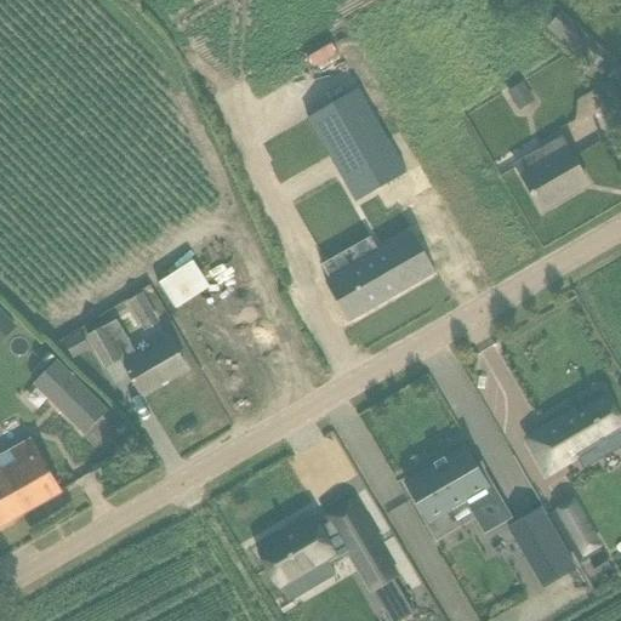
[(546,13),(540,22),(546,26),(552,18),(546,13)]
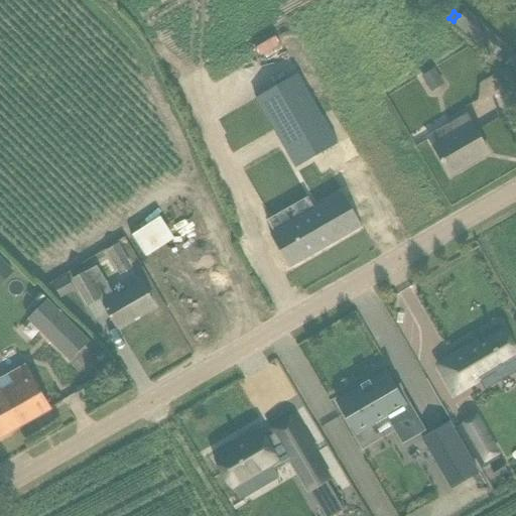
[(468,13),(458,23),(482,49),(493,40),(468,13)]
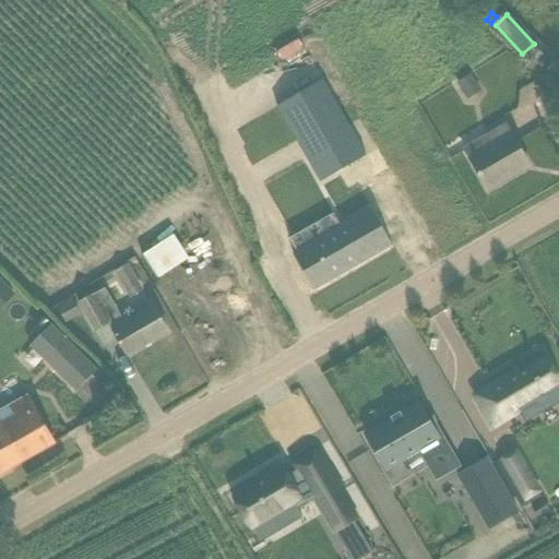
[(471,74),(458,82),(468,98),(480,91),(471,74)]
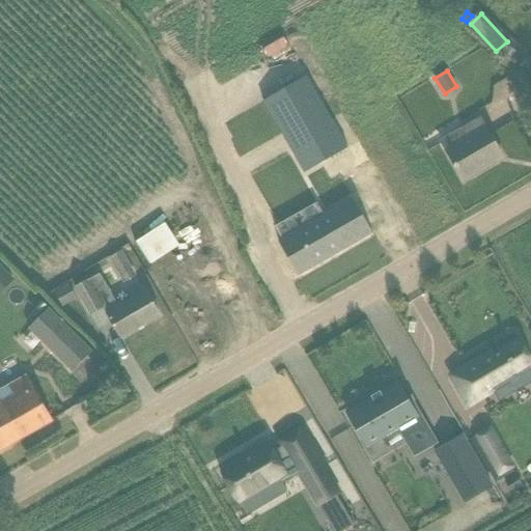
[(306,77),(263,102),(304,173),(347,148),(306,77)]
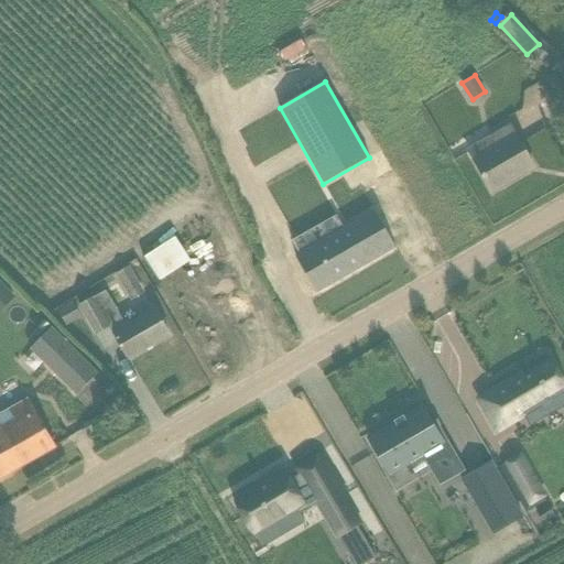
[(474,161),(492,192),(534,167),(510,127),(492,138),(498,147),(474,161)]
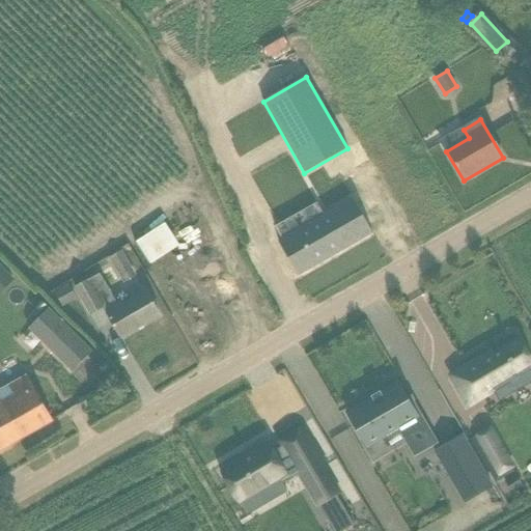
[(351,198),(277,242),(297,276),(370,232),(351,198)]
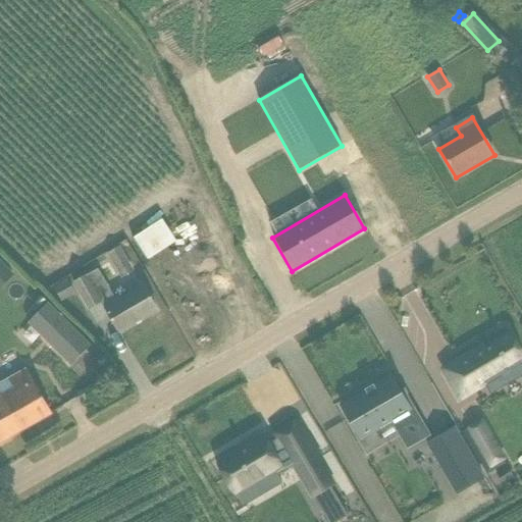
[(138,233),(149,257),(181,243),(170,218),(138,233)]
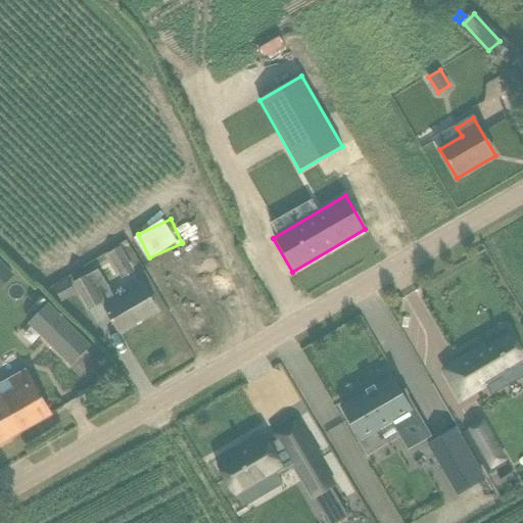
[(134,272),(120,247),(106,254),(121,279),(134,272)]
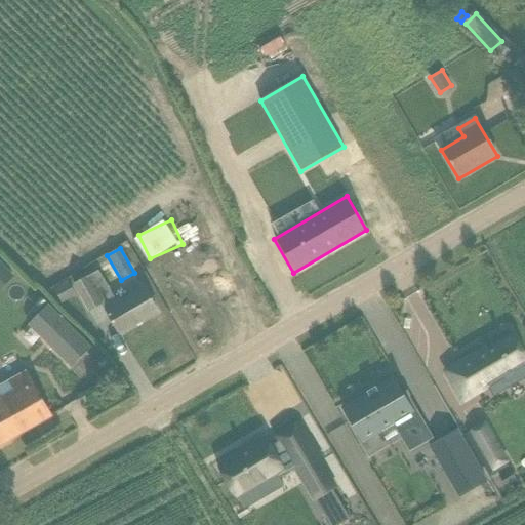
[(2,267),(0,268),(0,288),(12,277),(2,267)]
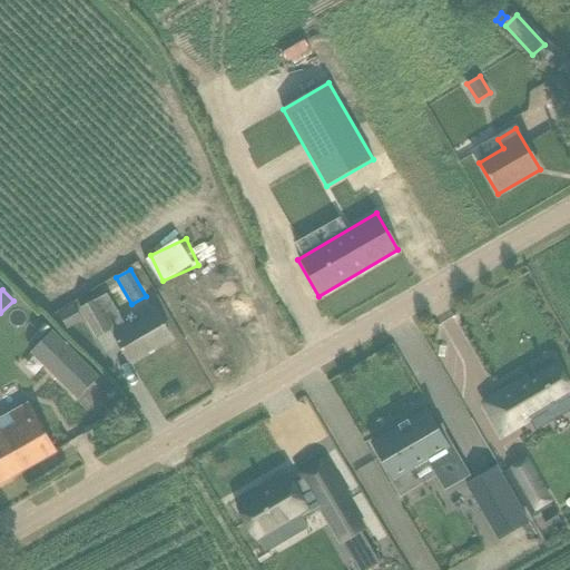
[(110,330),(119,344),(130,363),(172,340),(157,314),(127,332),(107,295),(79,311),(96,337),(110,330)]
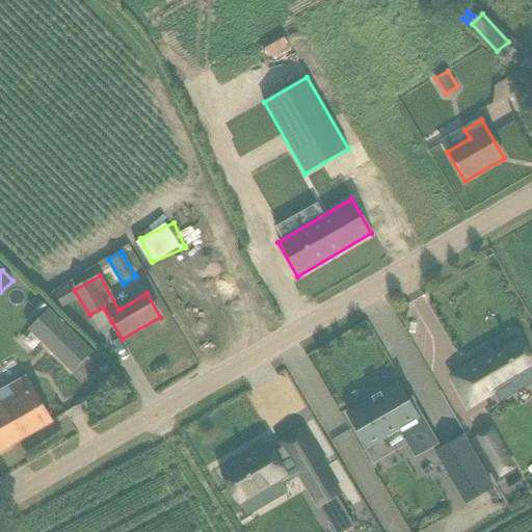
[(68,286),(55,293),(62,307),(75,299),(68,286)]
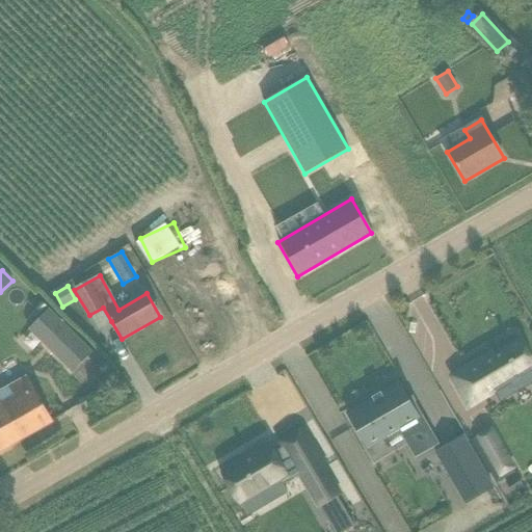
[(48,310),(28,329),(73,373),(91,353),(48,310)]
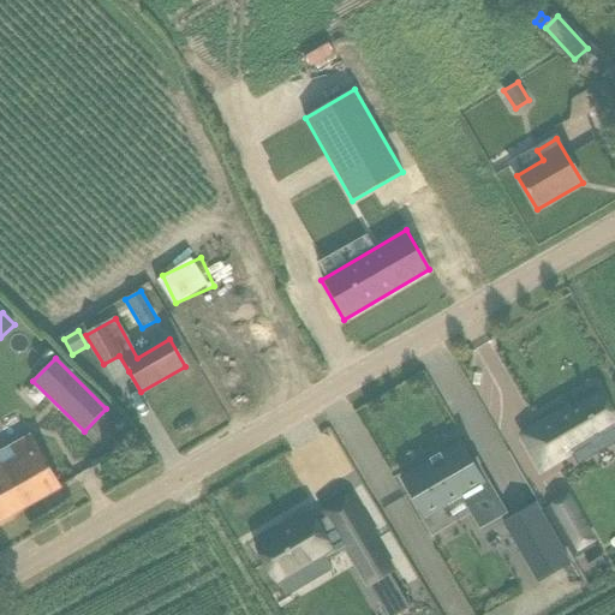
[(578,463),(614,440),(614,419),(599,394),(569,411),(569,408),(523,436),(542,469),(572,452),(578,463)]
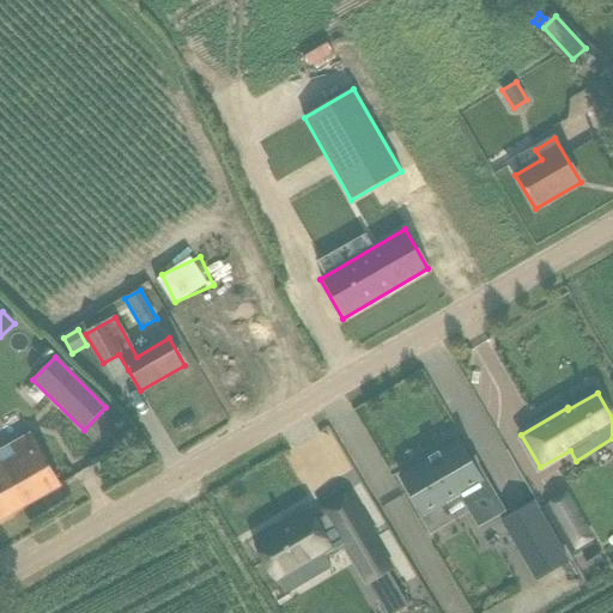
[(0,451),(0,520),(61,486),(31,435),(0,451)]
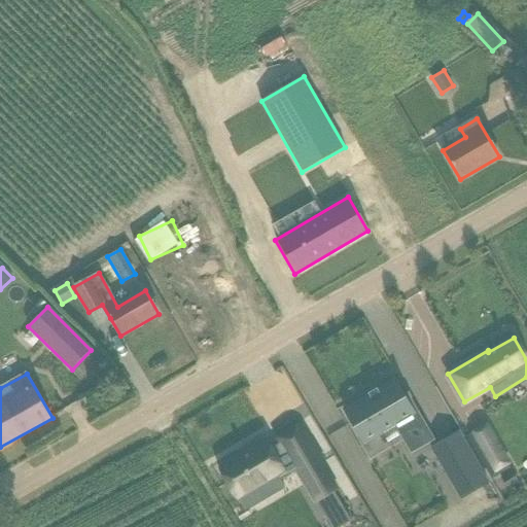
[(373,417),(347,431),(367,466),(398,448),(403,456),(427,443),(411,414),(407,417),(398,401),(381,412),(380,411),(372,416),(373,417)]
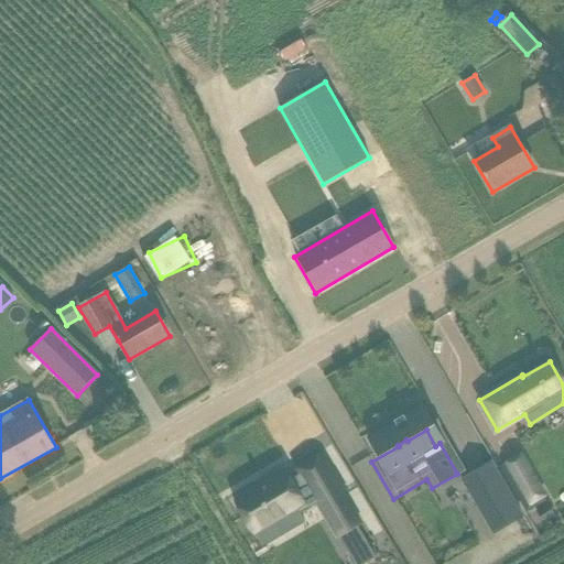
[(491,463),(462,480),(494,534),(522,517),(491,463)]
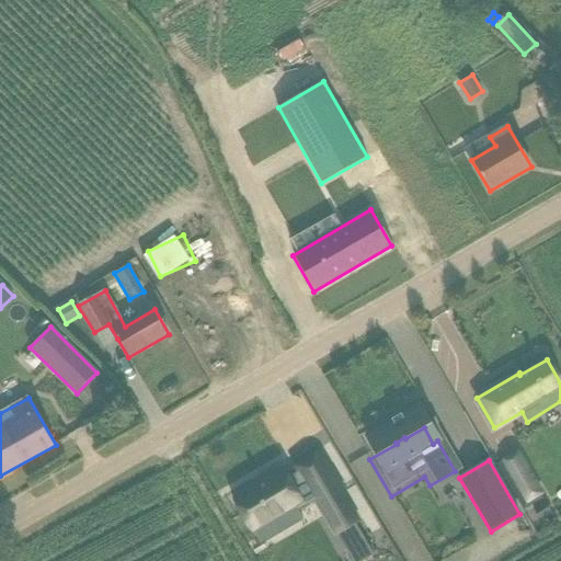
[(263,480),(232,499),(252,533),(273,521),(272,518),(294,506),(297,513),(316,501),(336,536),(359,522),(341,491),(343,490),(333,472),(307,488),(298,472),(289,478),(282,466),(262,478),(263,480)]
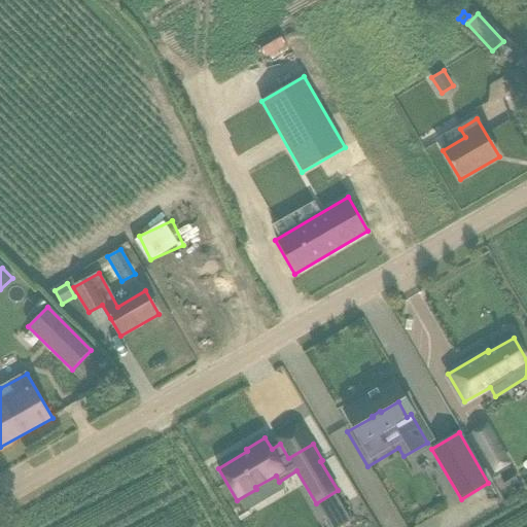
[(501,450),(481,462),(491,479),(512,466),(501,450)]
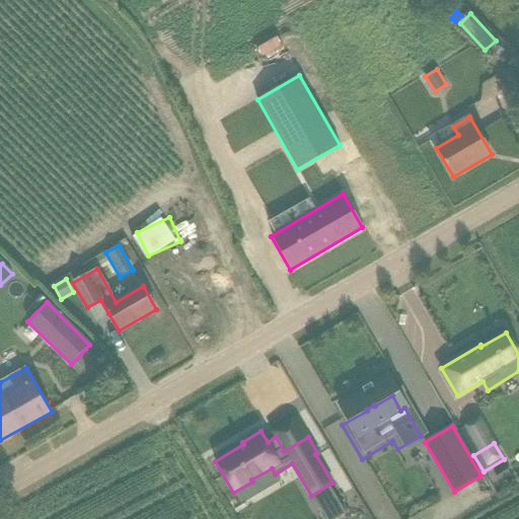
[(494,471),(500,482),(511,474),(505,465),(494,471)]
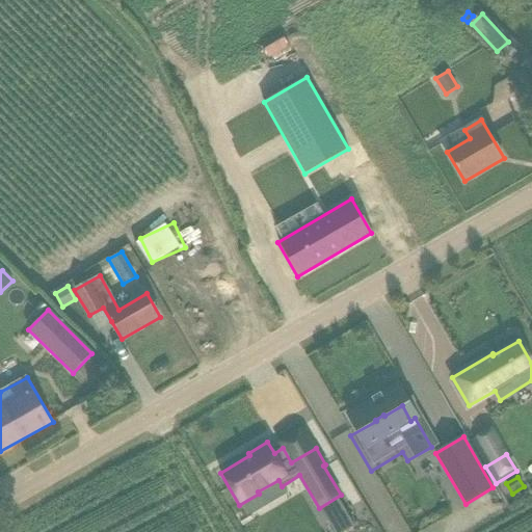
[(345,510),(327,521),(334,531),(344,531),(354,526),(345,510)]
